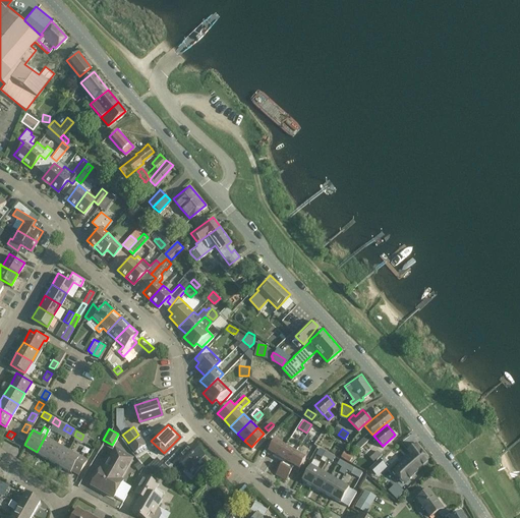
[(366,432),(355,443),(359,447),(370,436),(366,432)]
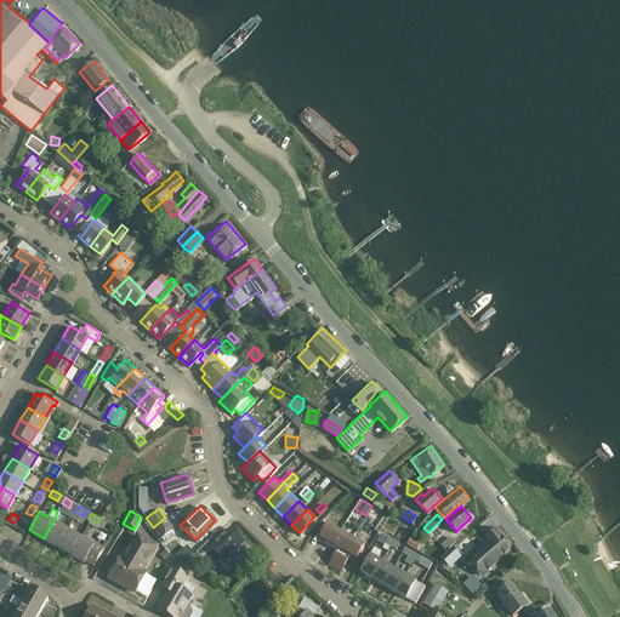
[(172,527),(165,518),(153,527),(159,537),(172,527)]
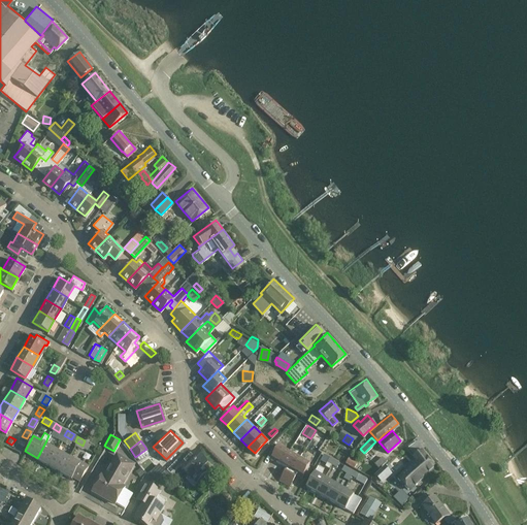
[(45,443),(37,458),(47,464),(57,449),(45,443)]
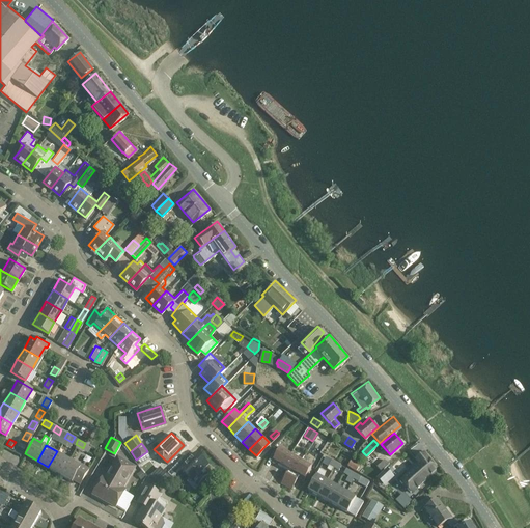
[(279,447),(276,451),(271,461),(303,478),(310,465),(279,447)]
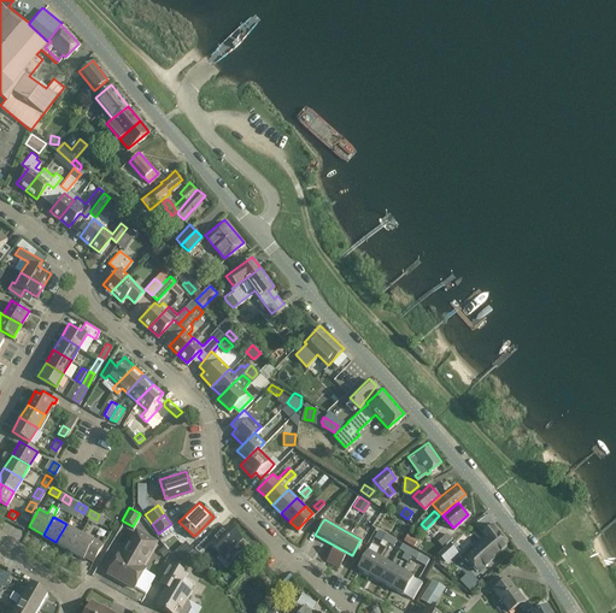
[(492,523),(482,530),(486,535),(463,556),(476,571),(498,549),(506,541),(498,531),(492,523)]
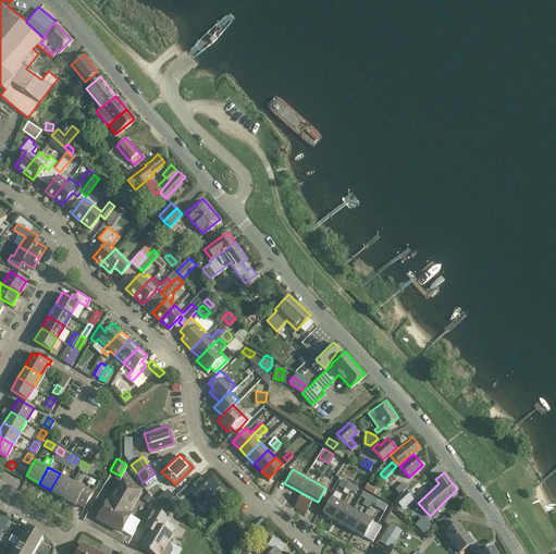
[(50,490),(62,496),(72,481),(60,474),(50,490)]
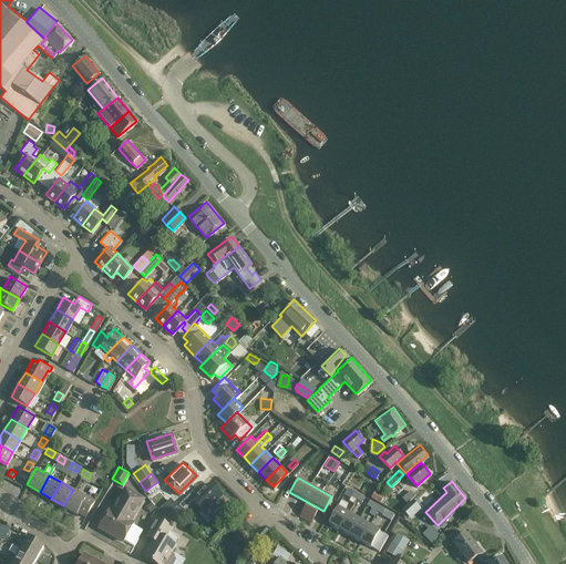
[(208,482),(199,491),(195,486),(170,511),(175,516),(192,500),(202,510),(198,512),(207,521),(223,505),(216,499),(222,494),(208,482)]
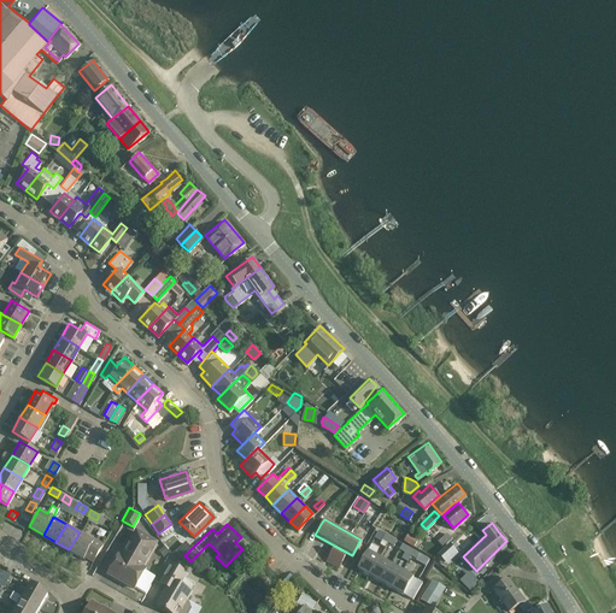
[(373,536),(380,540),(379,542),(385,546),(387,541),(389,535),(377,528),(373,536)]
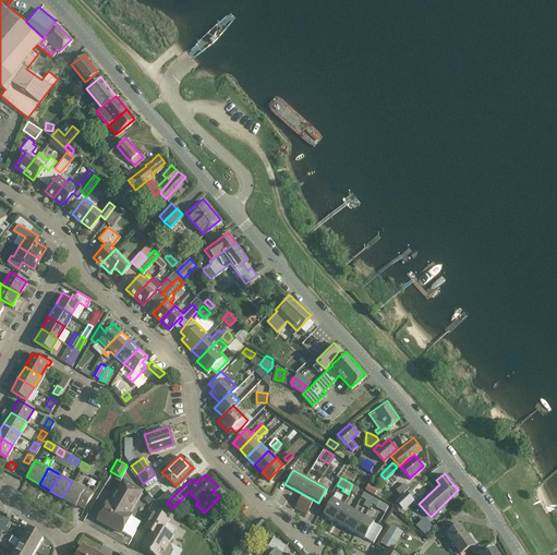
[(121,531),(130,514),(126,511),(141,490),(122,480),(110,502),(107,501),(97,517),(121,531)]
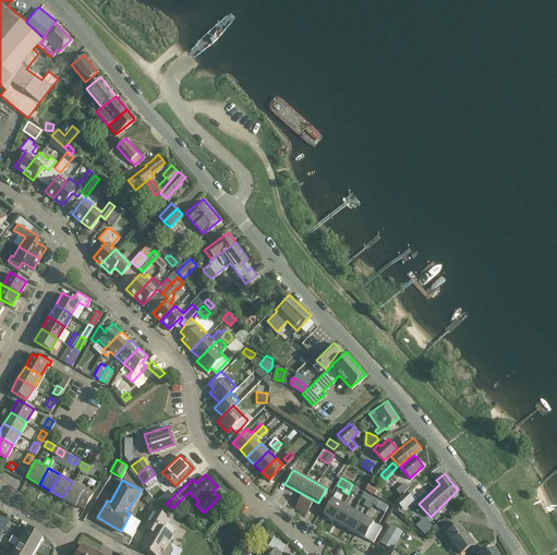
[(364,489),(373,493),(377,486),(368,481),(364,489)]
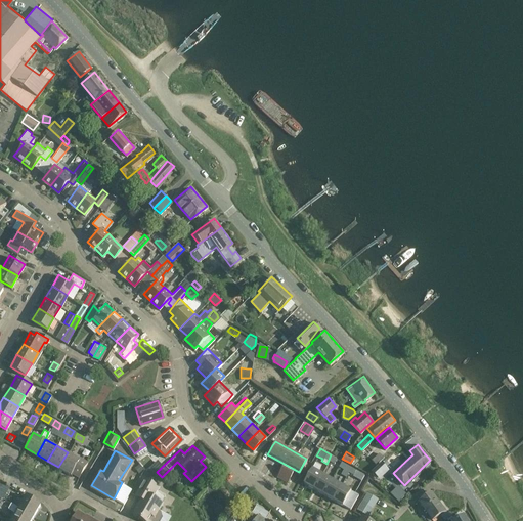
[(371,459),(375,463),(382,456),(378,451),(371,459)]
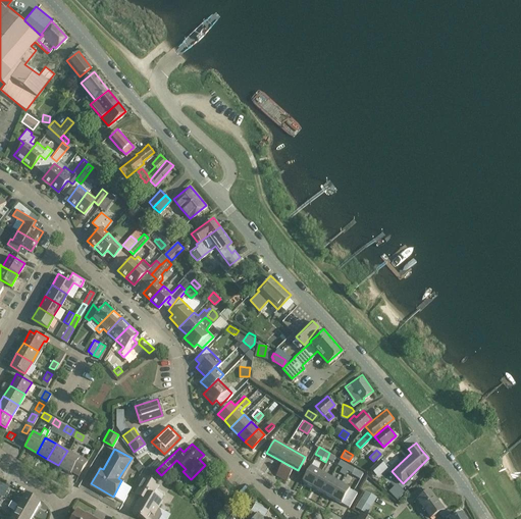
[(77,457),(67,451),(58,465),(69,472),(70,470),(77,474),(87,459),(79,455),(77,457)]
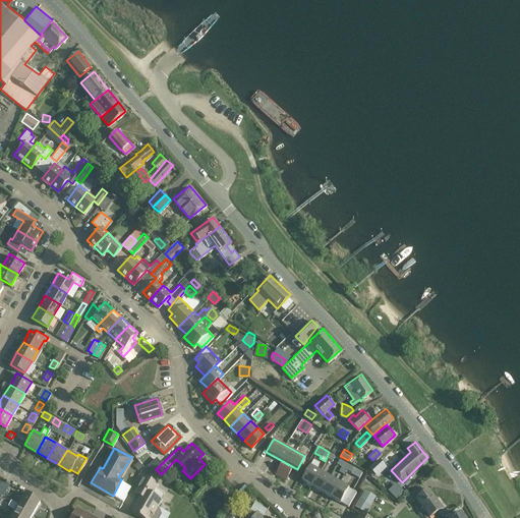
[(155,454),(145,462),(153,470),(162,462),(155,454)]
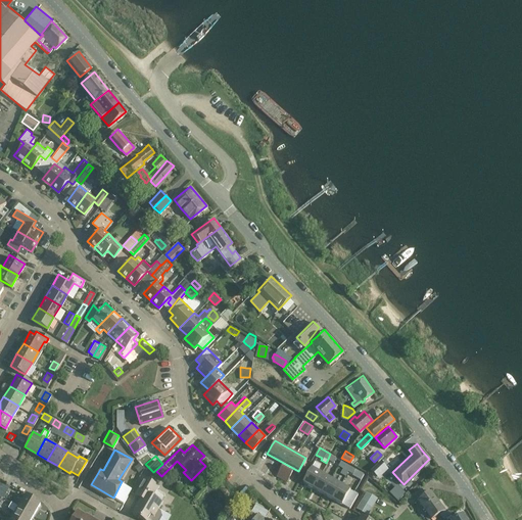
[(314,460),(307,472),(302,480),(312,486),(321,472),(317,469),(320,464),(314,460)]
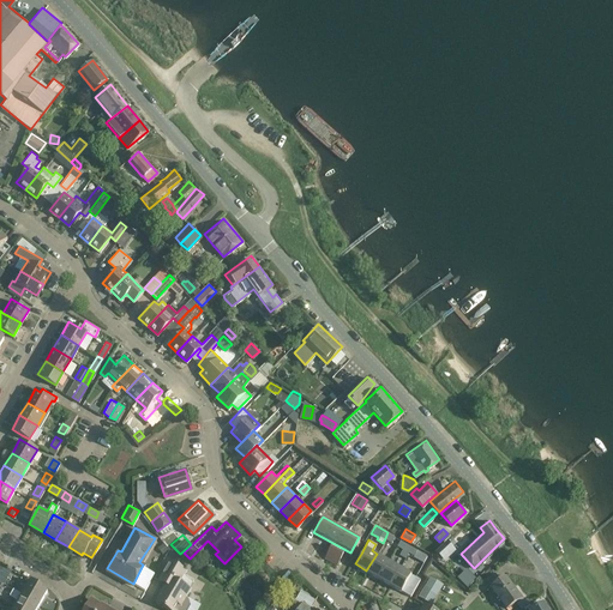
[(162,542),(156,545),(162,553),(167,548),(162,542)]
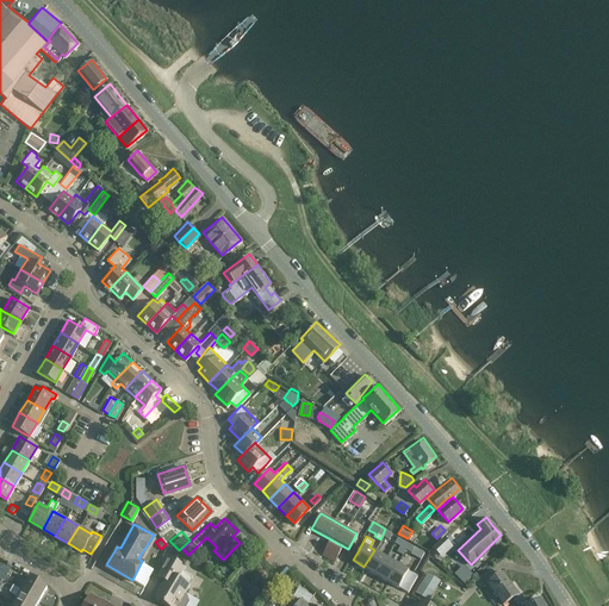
[(399,544),(405,548),(402,553),(408,555),(414,545),(403,538),(399,544)]
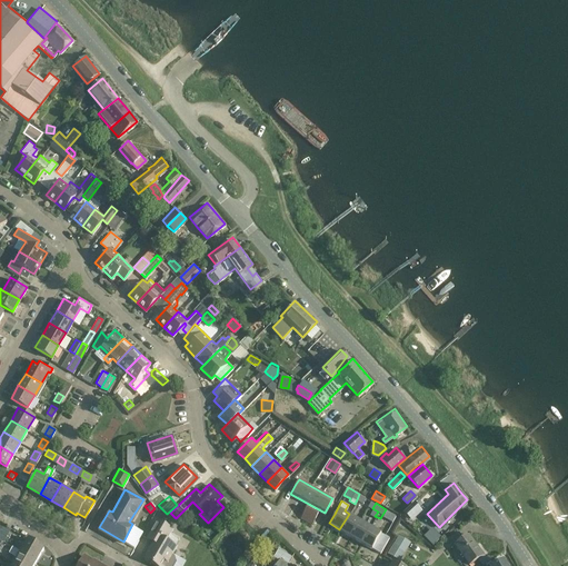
[(300,516),(311,523),(316,513),(316,512),(308,506),(306,507),(300,516)]
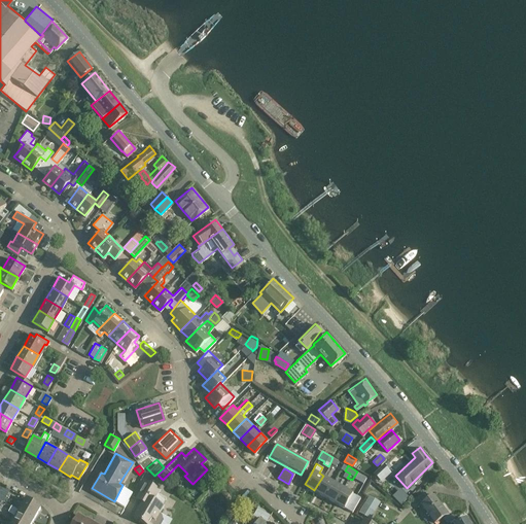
[(378,469),(369,479),(376,486),(385,477),(378,469)]
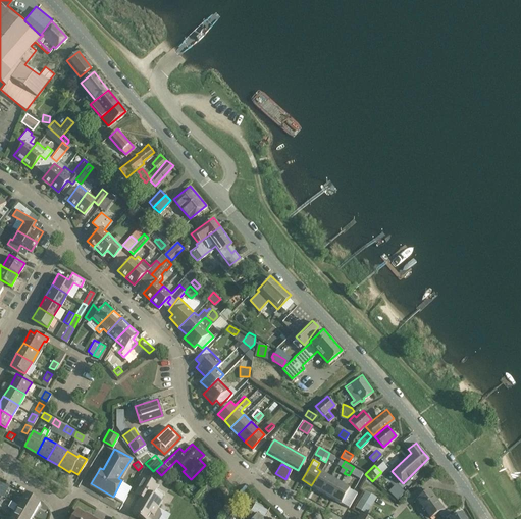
[(311,485),(321,490),(329,476),(320,471),(311,485)]
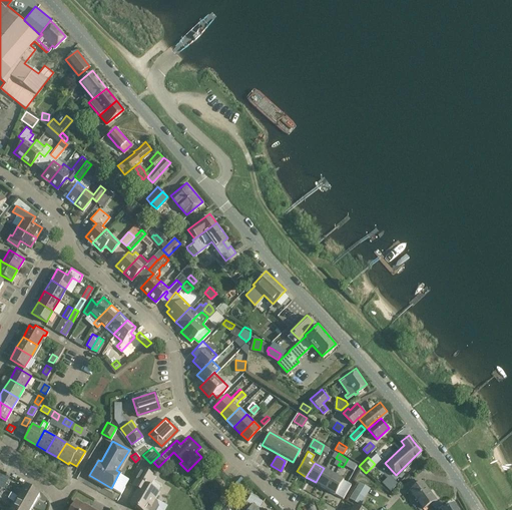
[(143,509),(152,509),(157,503),(156,498),(154,497),(157,491),(161,484),(152,479),(154,476),(140,468),(131,484),(132,484),(133,481),(139,484),(129,501),(143,509)]
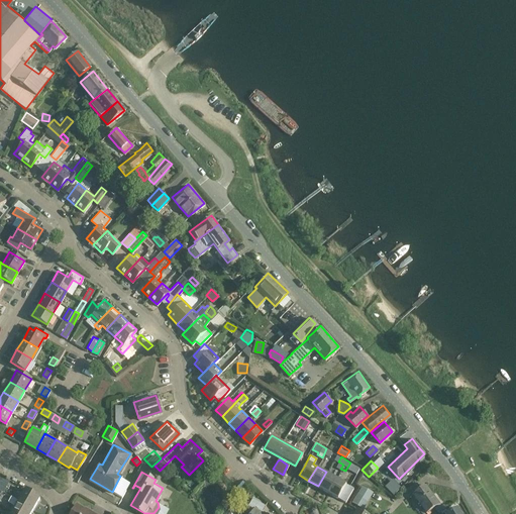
[(318,486),(321,488),(327,492),(335,477),(326,472),(318,486)]
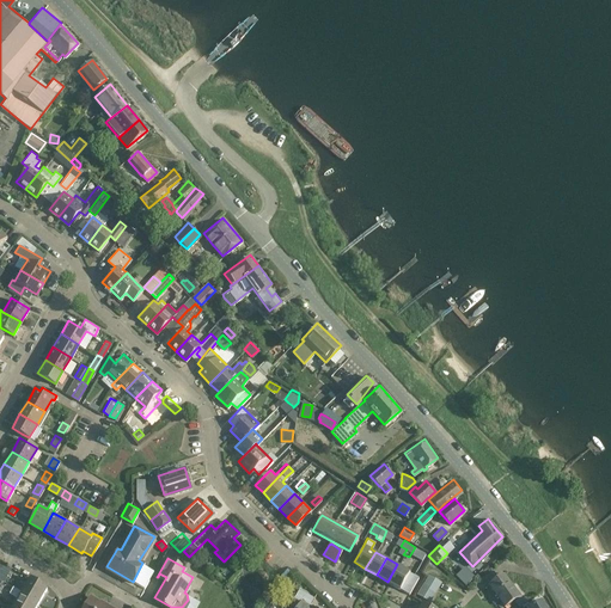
[(409,571),(404,569),(397,564),(388,582),(399,588),(408,593),(417,576),(409,571)]
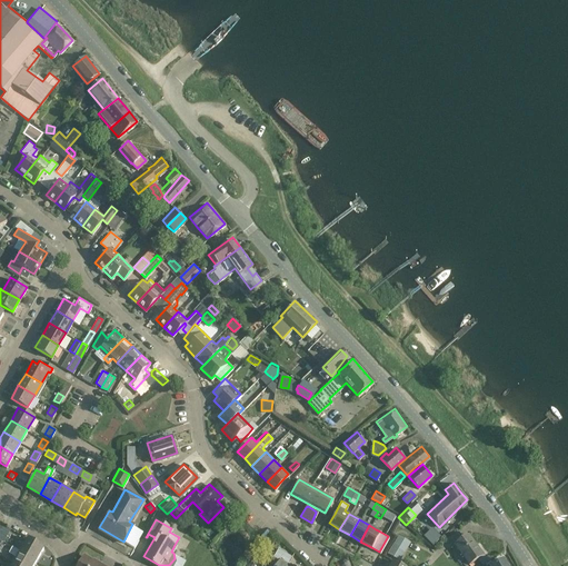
[(431,525),(422,534),(431,544),(441,535),(431,525)]
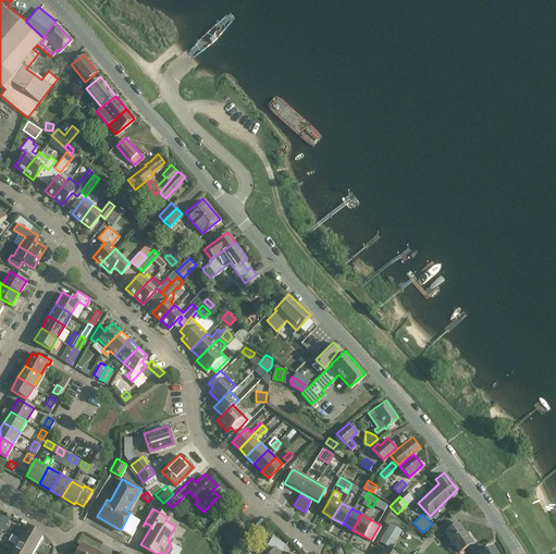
[(472,541),(458,521),(444,531),(458,551),(472,541)]
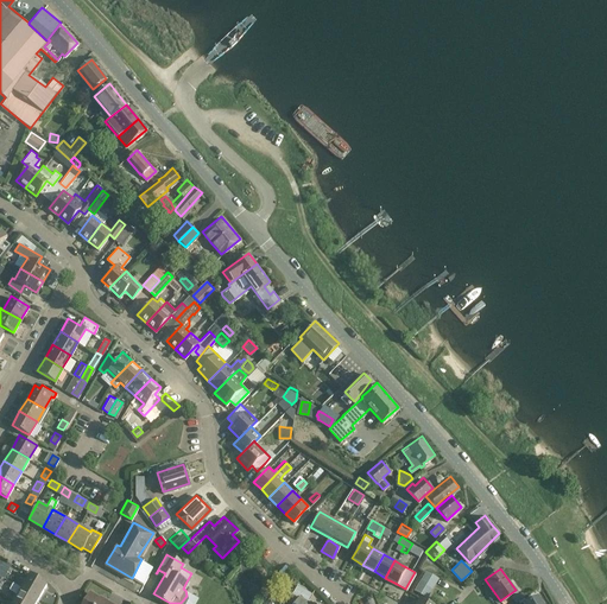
[(425,570),(413,589),(427,596),(437,577),(425,570)]
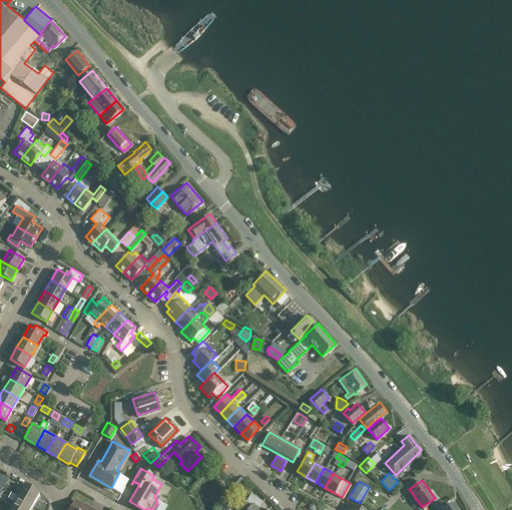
[(18,495),(32,503),(39,492),(24,484),(18,495)]
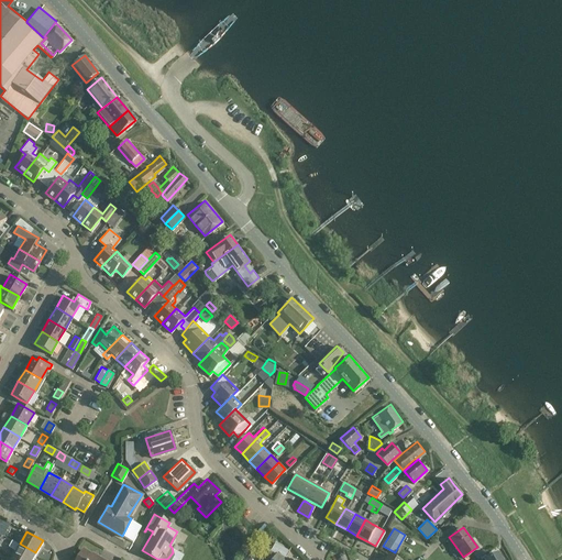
[(11,539),(9,545),(17,549),(12,556),(20,559),(31,559),(35,552),(20,544),(11,539)]
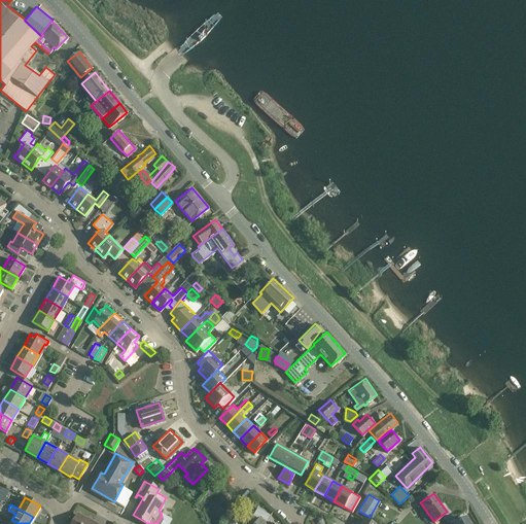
[(270,514),(256,507),(255,505),(251,513),(257,517),(252,523),(271,523),(266,521),(270,514)]
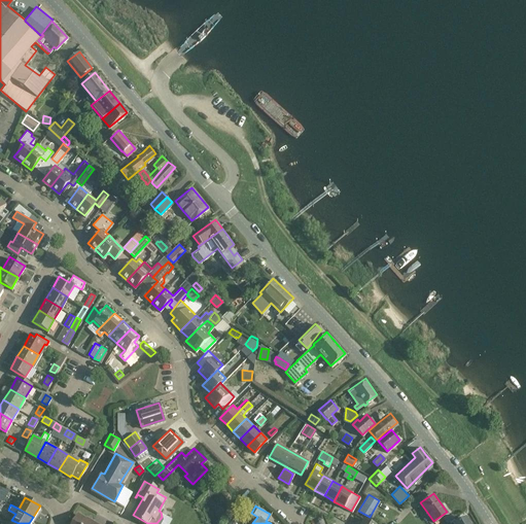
[(77,513),(71,523),(98,523),(92,520),(92,521),(77,513)]
